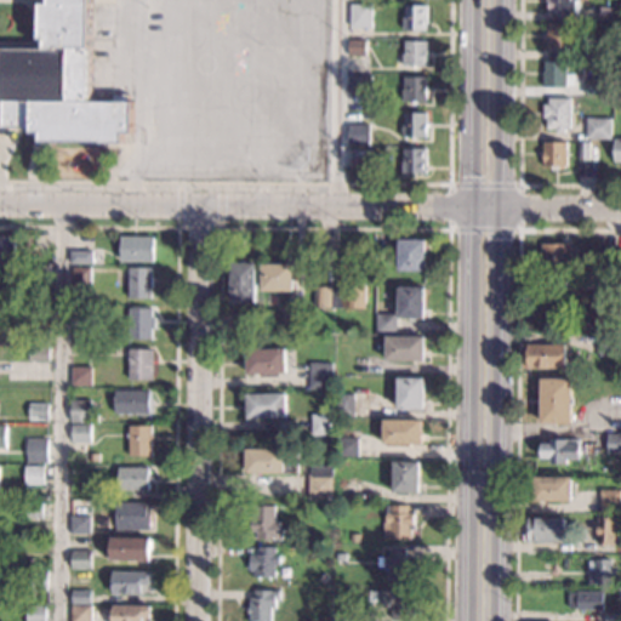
[(92,0),(92,102),(113,102),(113,95),(129,95),(129,102),(134,102),(134,134),(124,134),(124,143),(40,141),(40,132),(32,132),(32,129),(1,127),(1,124),(0,124),(0,52),(1,52),(1,49),(46,50),(46,39),(43,39),(43,4),(50,4),(50,0),(92,0)]
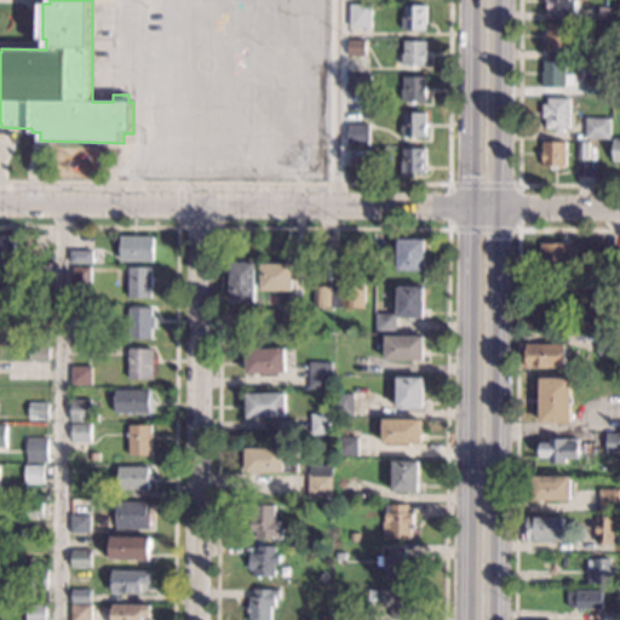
[(575,0),(575,13),(547,12),(547,6),(545,6),(545,0),(575,0)]
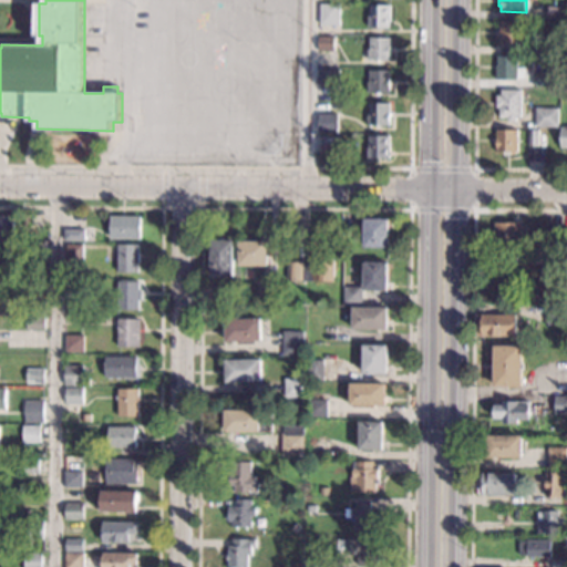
[(340,26),(320,26),(320,3),(340,3),(340,26)]
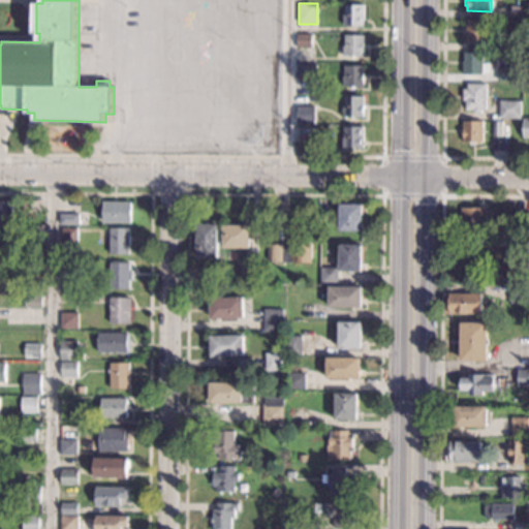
[(365,26),(343,26),(343,16),(345,16),(345,4),(365,4),(365,26)]
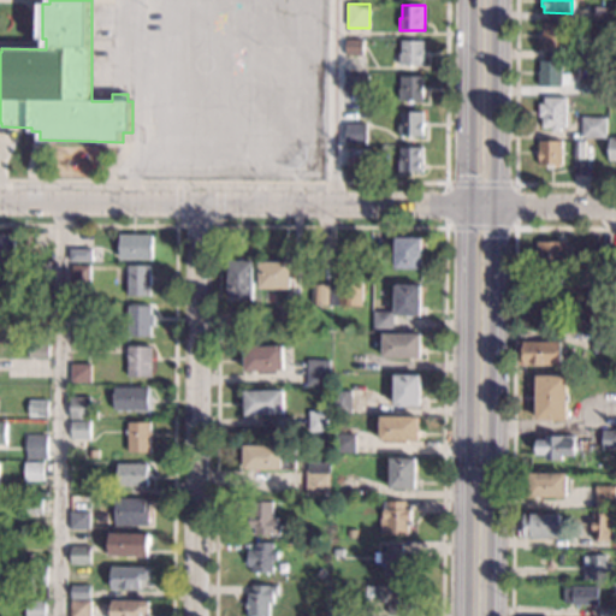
[(614,19),(596,19),(596,7),(612,7),(614,19)]
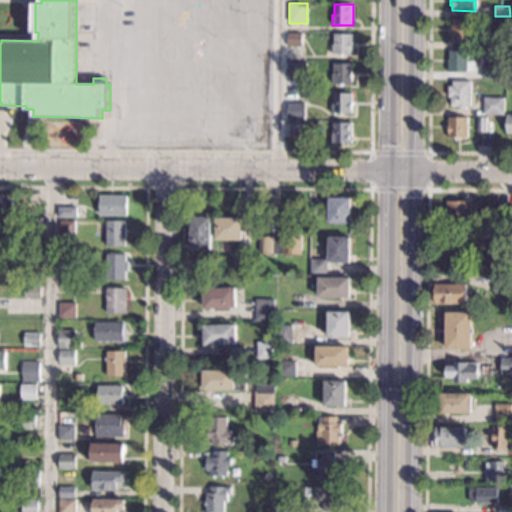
[(469,19),(469,40),(451,40),(451,19),(469,19)]
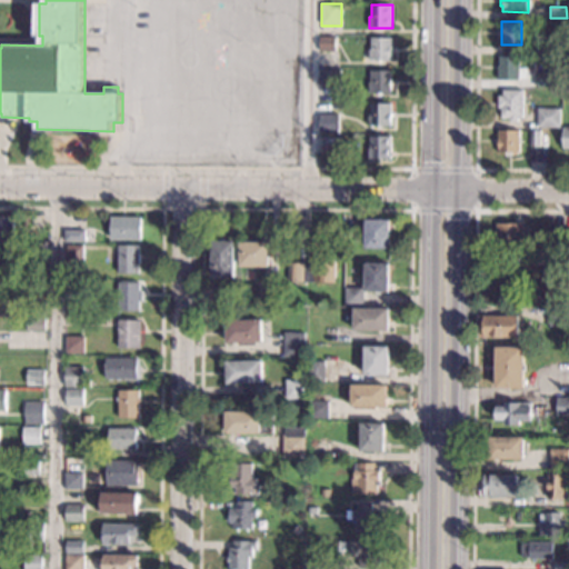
[(336,51),(320,51),(320,37),(336,37),(336,51)]
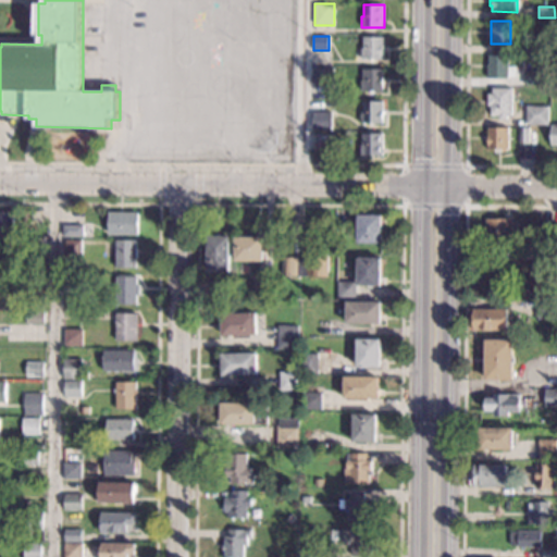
[(383,59),(361,59),(361,48),(362,48),(363,36),(383,37),(383,59)]
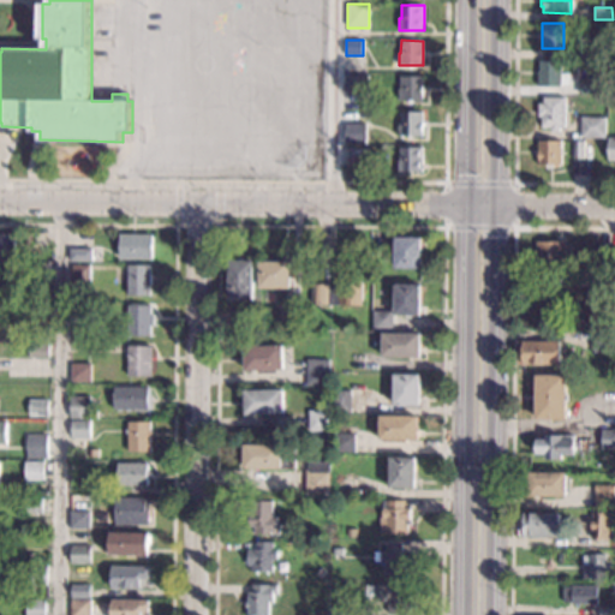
[(602,59),(583,59),(583,45),(602,45),(602,59)]
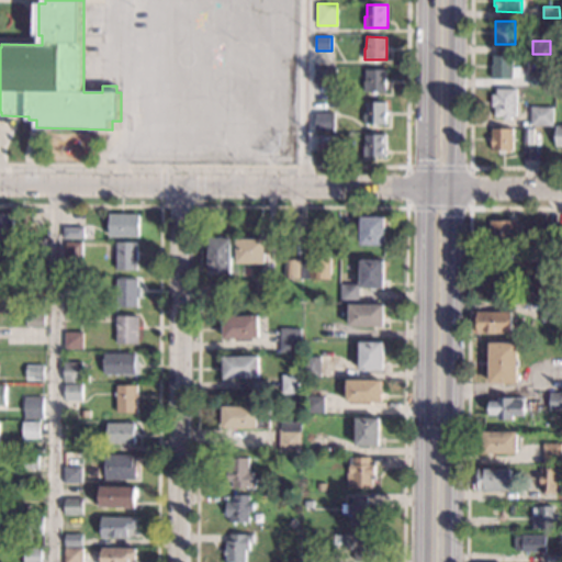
[(512,67),(520,67),(520,78),(513,78),(513,80),(490,79),(491,65),(492,65),(492,55),(513,55),(512,67)]
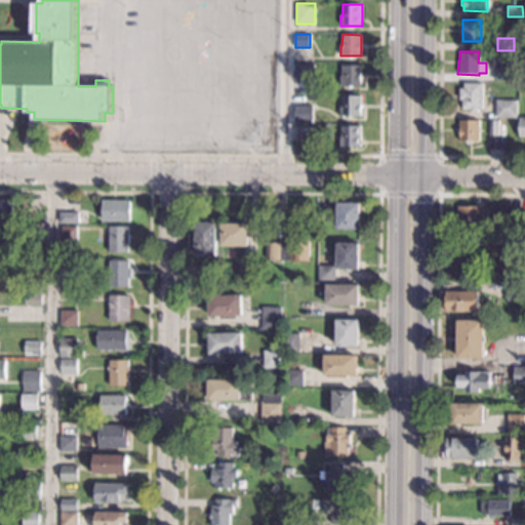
[(360,86),(340,86),(340,75),(341,75),(341,65),(361,65),(360,86)]
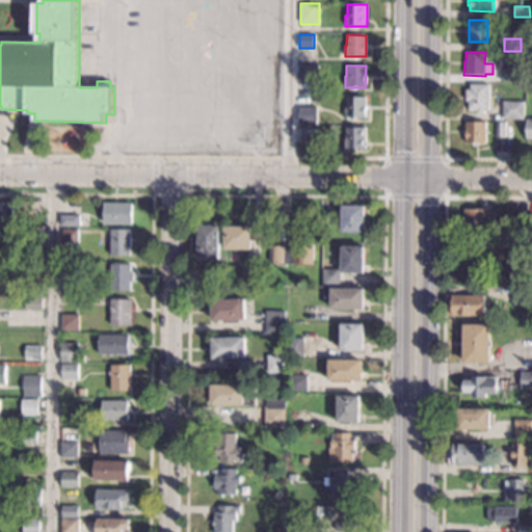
[(517,81),(500,80),(500,68),(519,68),(517,81)]
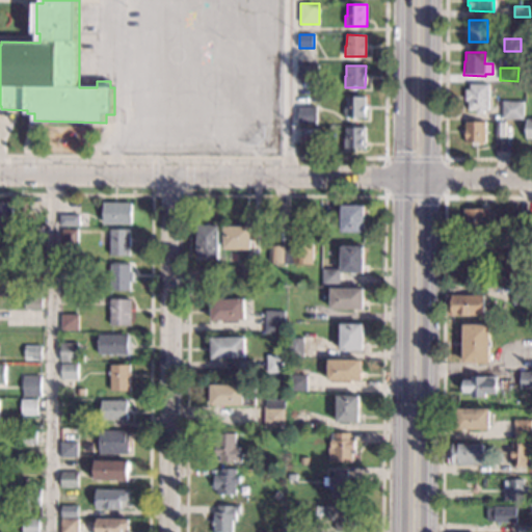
[(487,114),(477,114),(477,110),(468,110),(468,101),(464,101),(464,90),(469,90),(469,84),(487,84),(487,114)]
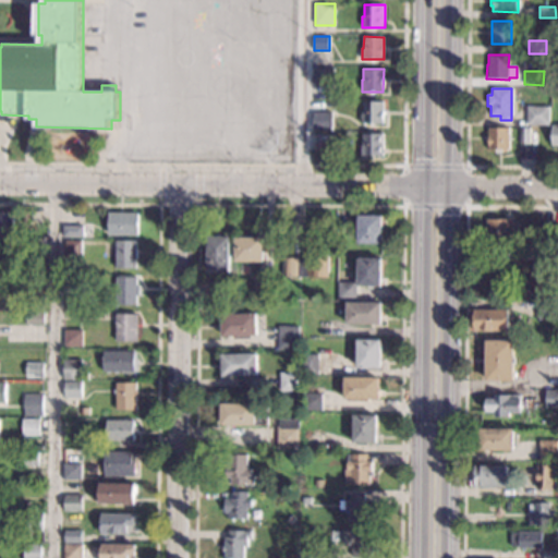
[(384,123),(361,123),(362,112),(363,112),(363,101),(384,101),(384,123)]
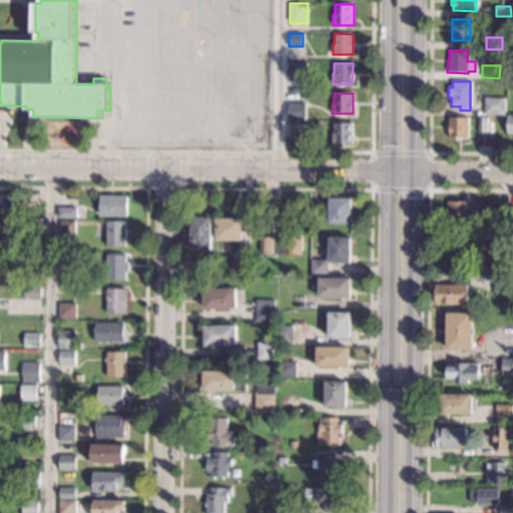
[(504,115),(484,115),(484,97),(505,97),(504,115)]
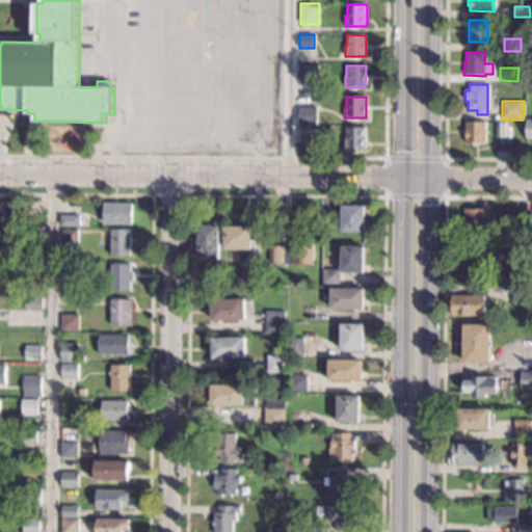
[(317,124),(298,124),(298,106),(317,107),(317,124)]
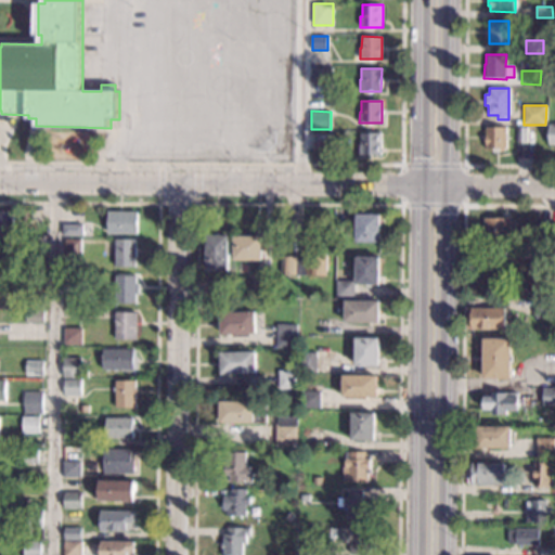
[(506,127),(505,151),(502,151),(502,152),(492,152),(492,150),(486,149),(486,145),(485,145),(486,126),(506,127)]
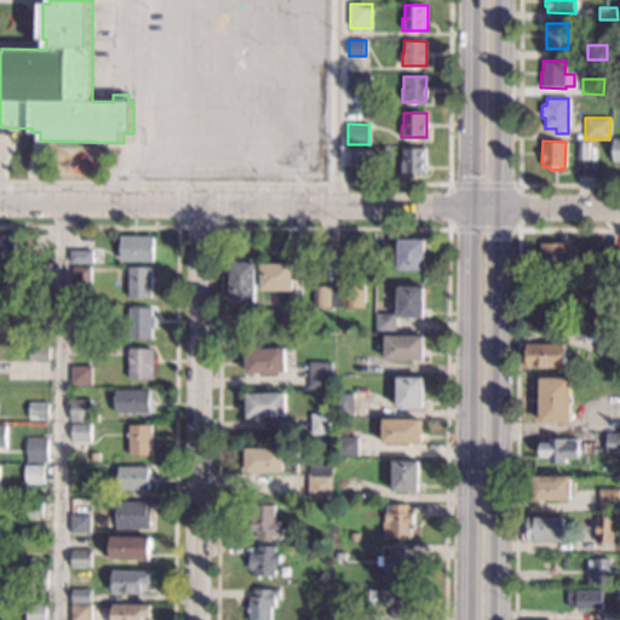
[(595,143),(595,160),(577,159),(578,142),(595,143)]
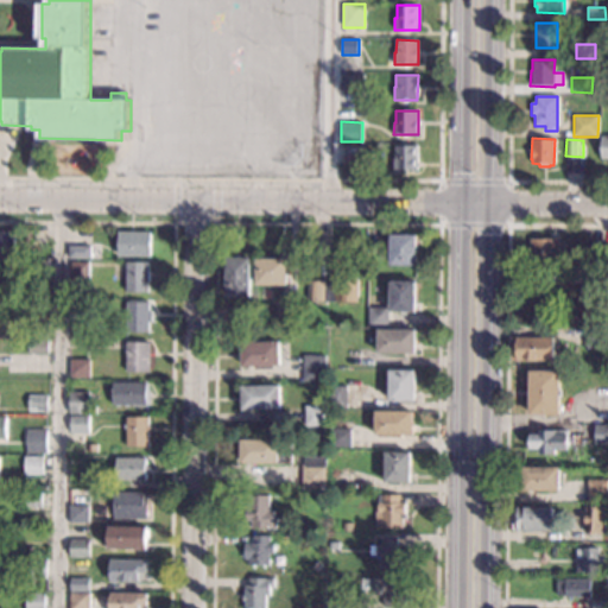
[(363,162),(342,162),(342,145),(363,145),(363,162)]
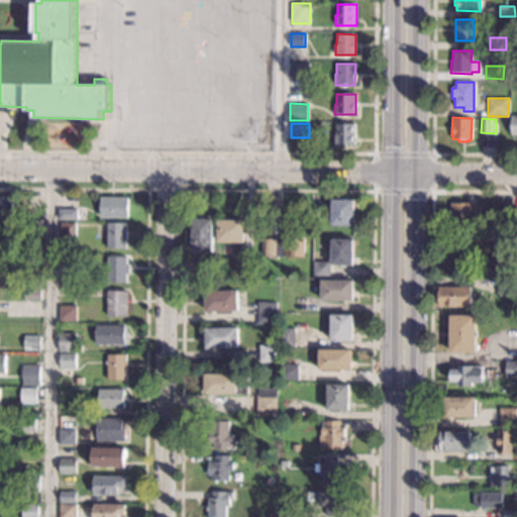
[(355,123),(354,144),(334,144),(334,134),(335,134),(336,123),(355,123)]
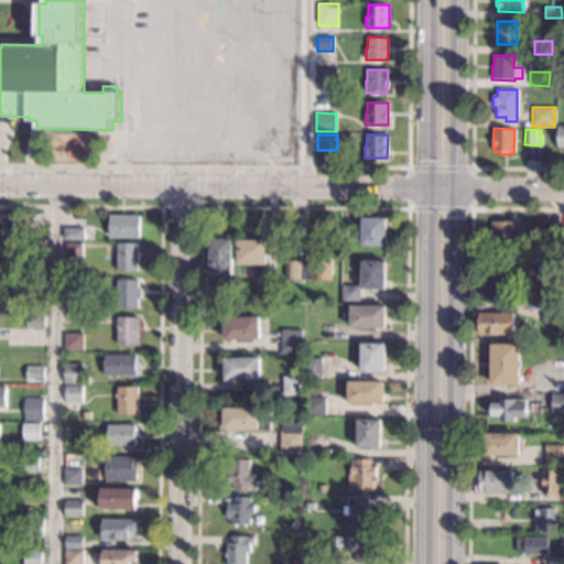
[(13,236),(0,236),(0,214),(13,214),(13,236)]
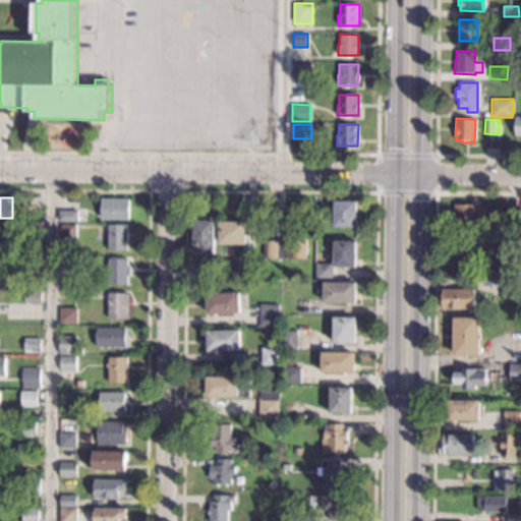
[(128,220),(101,220),(101,198),(128,198),(128,220)]
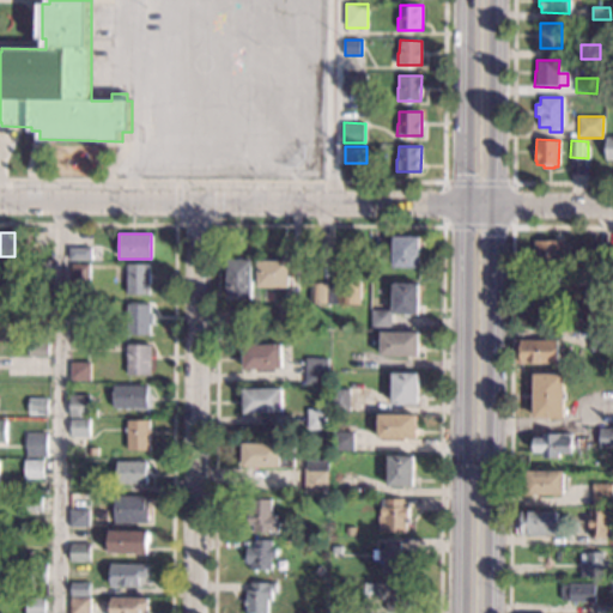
[(419,268),(393,267),(394,236),(420,237),(419,268)]
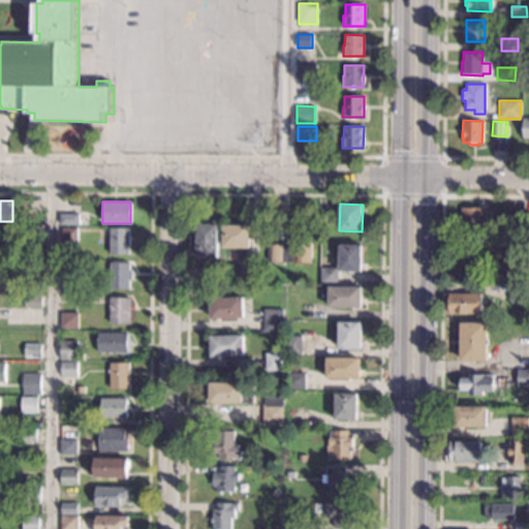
[(484,230),(460,229),(461,208),(485,208),(484,230)]
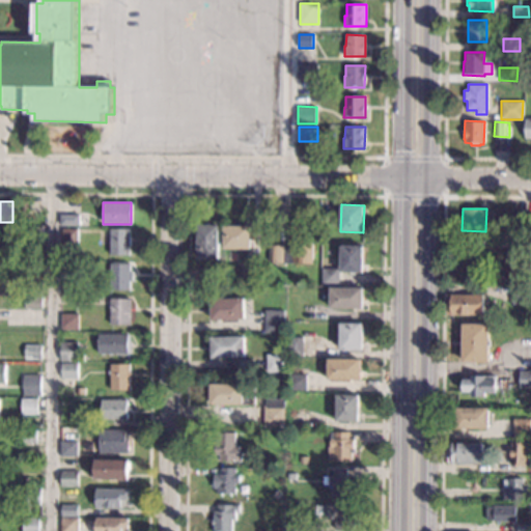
[(79,215),(88,215),(87,225),(60,225),(60,214),(79,214),(79,215)]
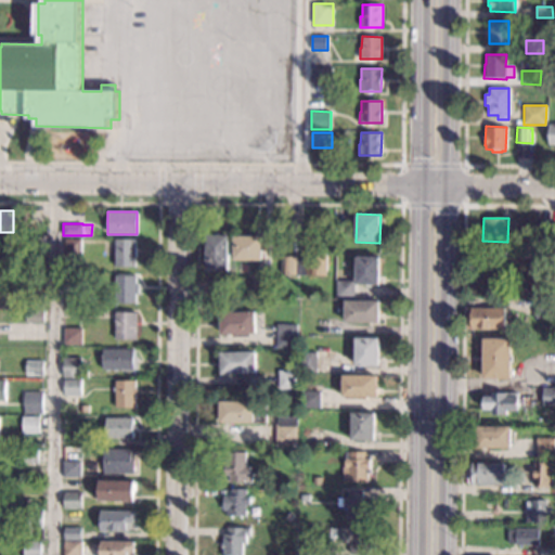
[(228,270),(206,270),(207,235),(229,235),(228,270)]
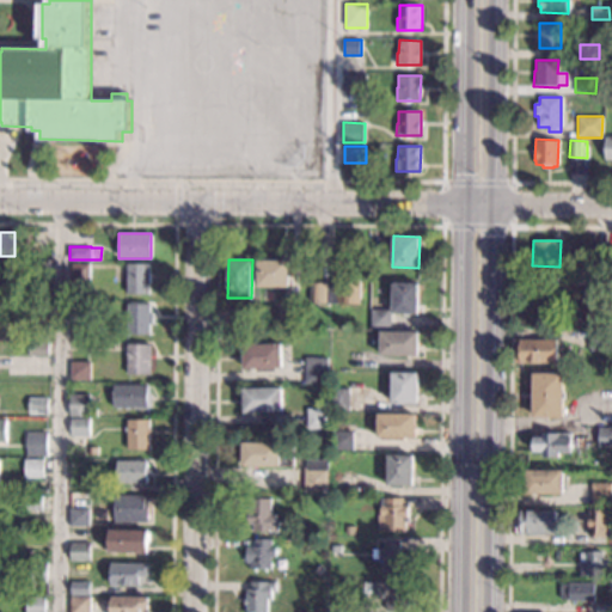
[(289,287),(258,287),(258,261),(289,261),(289,287)]
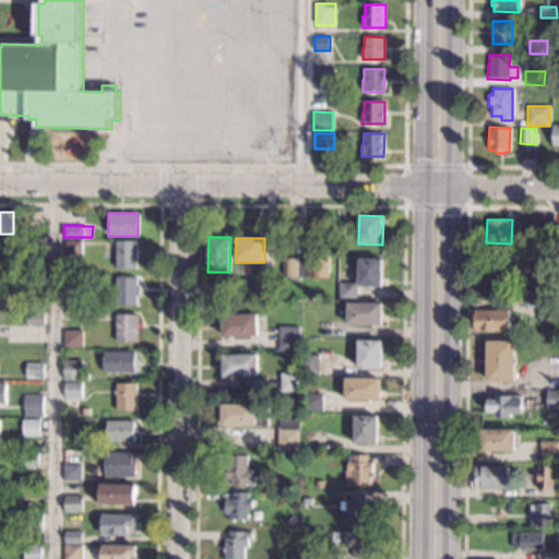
[(45,256),(27,256),(27,239),(46,239),(45,256)]
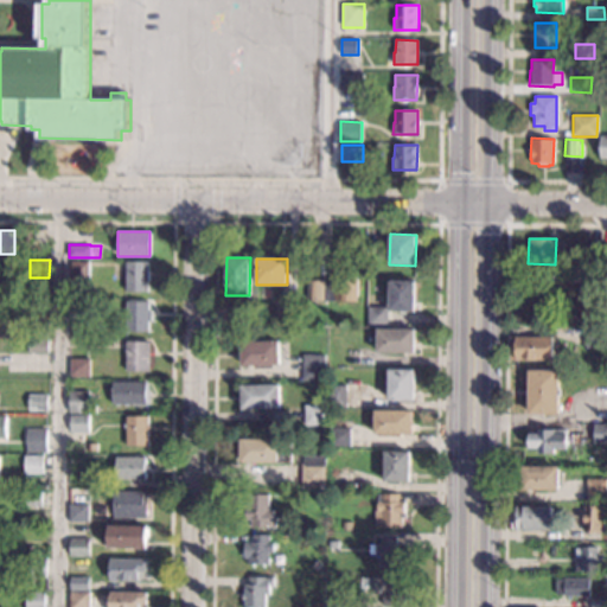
[(89,279),(71,279),(71,261),(89,261),(89,279)]
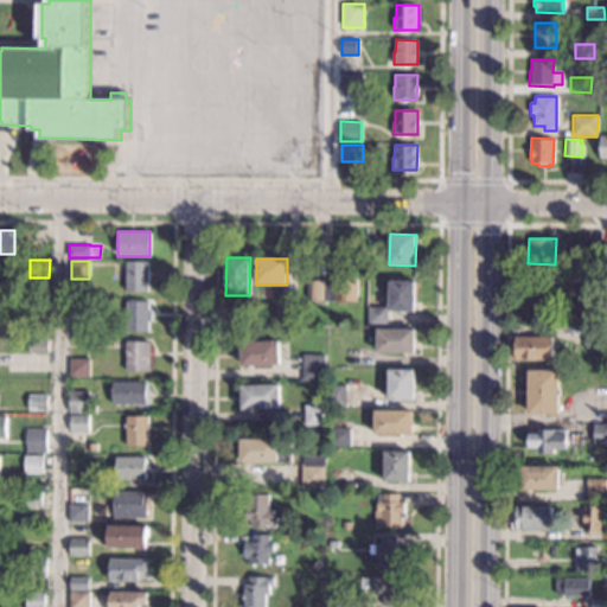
[(148,292),(126,291),(126,262),(148,262),(148,292)]
